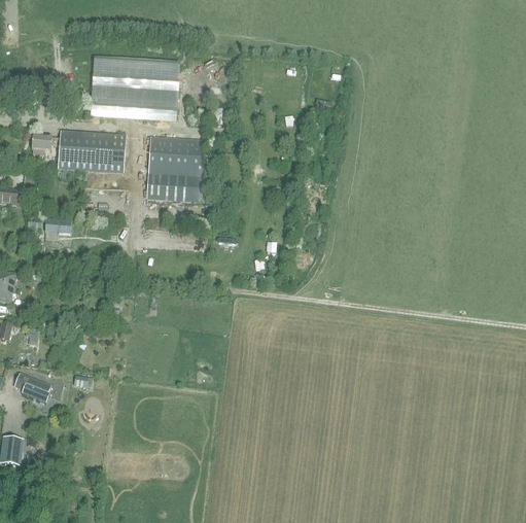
[(90,115),(175,120),(179,62),(94,57),(90,115)]
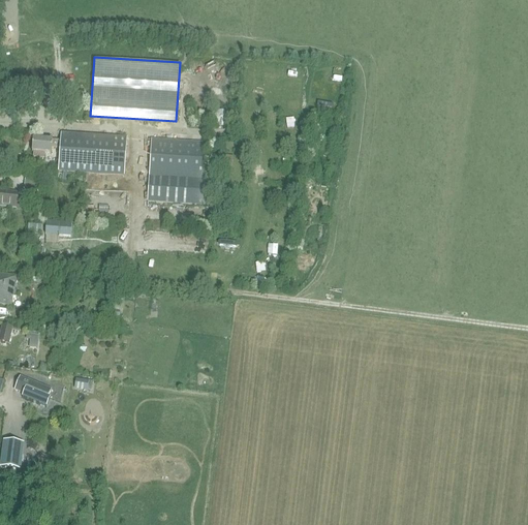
[(32,134),(31,148),(33,149),(33,153),(43,153),(43,149),(50,150),(51,145),(59,145),(58,167),(123,172),(126,133),(60,129),(59,136),(32,134)]
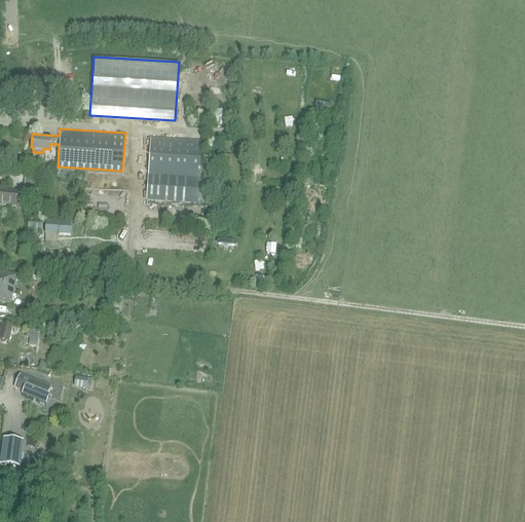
[(149,135),(147,172),(145,197),(202,201),(203,176),(196,176),(197,165),(201,165),(201,159),(202,148),(202,139),(149,135)]
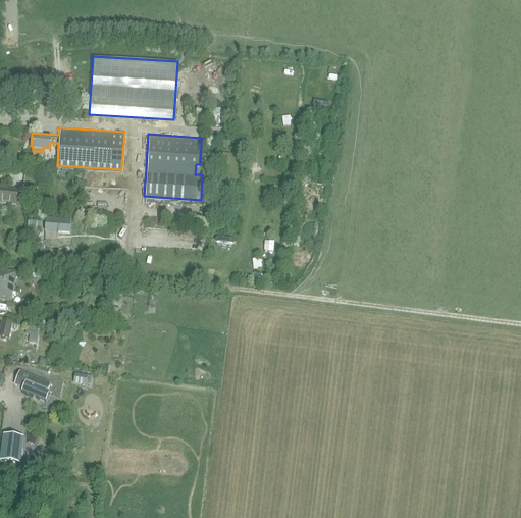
[(228,151),(211,148),(210,158),(227,161),(228,151)]
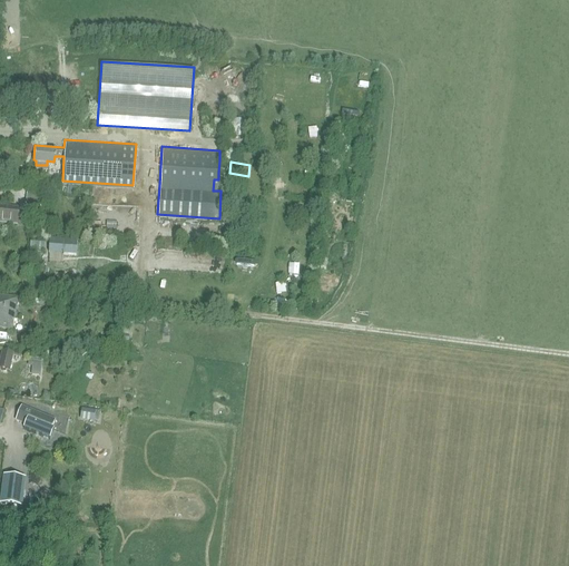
[(42,198),(25,196),(23,206),(19,205),(19,204),(0,202),(0,222),(3,223),(3,221),(17,222),(18,214),(25,215),(25,210),(40,212),(42,198)]
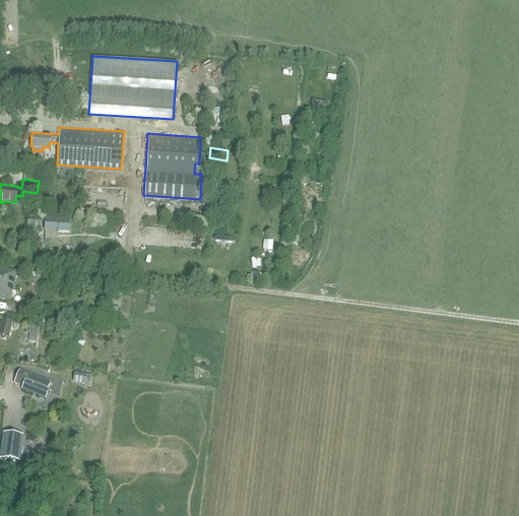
[(69,217),(44,215),(44,228),(68,230),(69,217)]
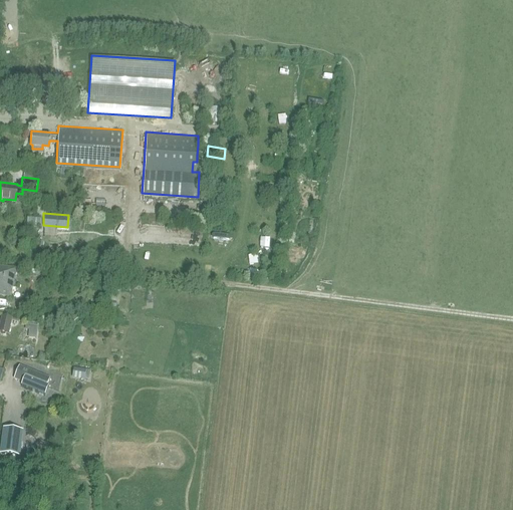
[(18,270),(19,266),(0,263),(0,292),(10,294),(11,285),(13,285),(15,270),(18,270)]
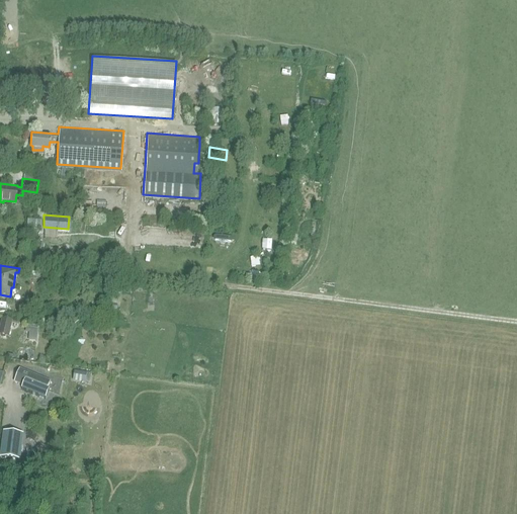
[(0,329),(8,331),(11,316),(1,314),(0,318),(0,329)]
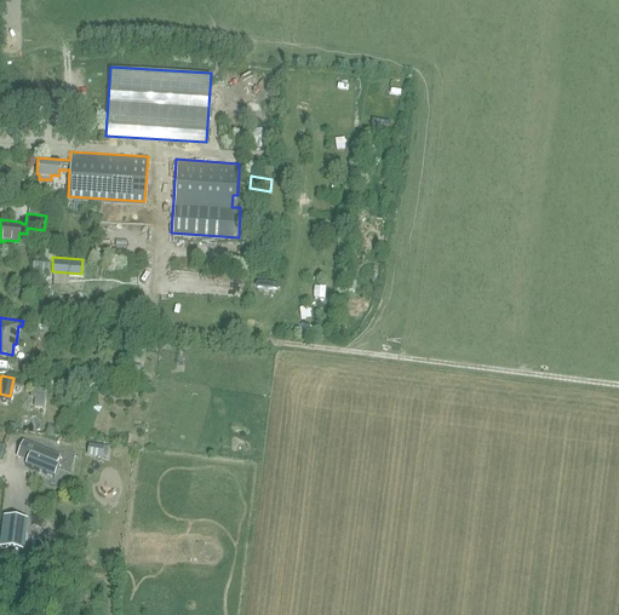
[(16,453),(27,458),(24,463),(52,475),(57,464),(55,463),(58,453),(22,438),(16,453)]
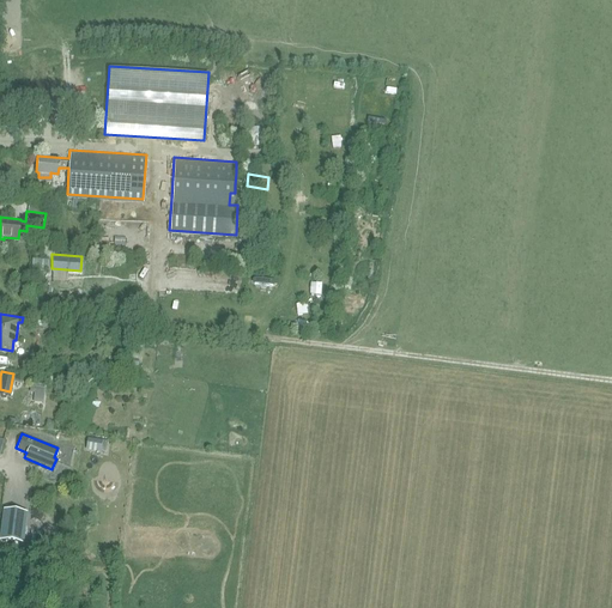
[(5,509),(1,537),(19,540),(24,511),(5,509)]
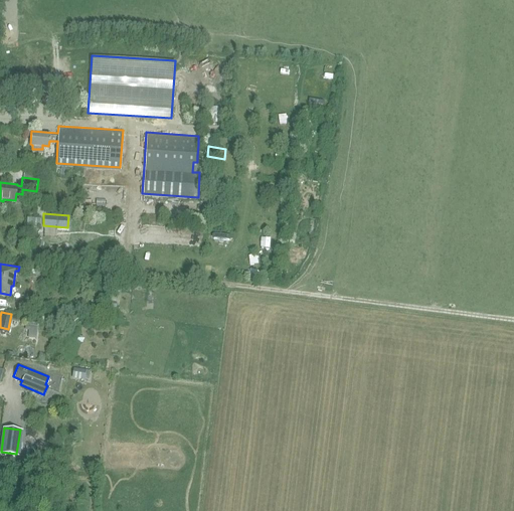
All buildings are outlined.
